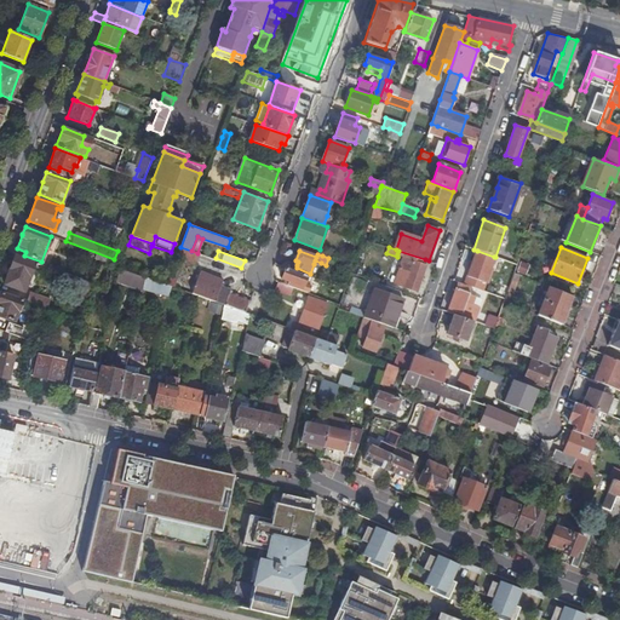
[(399,251),(397,254),(405,257),(400,269),(409,273),(405,287),(417,292),(426,265),(424,264),(425,259),(399,251)]
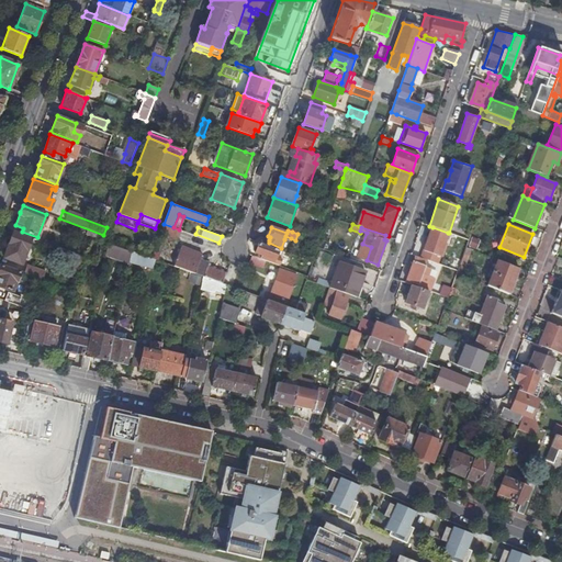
[(448,233),(433,227),(422,257),(427,259),(438,263),(448,233)]
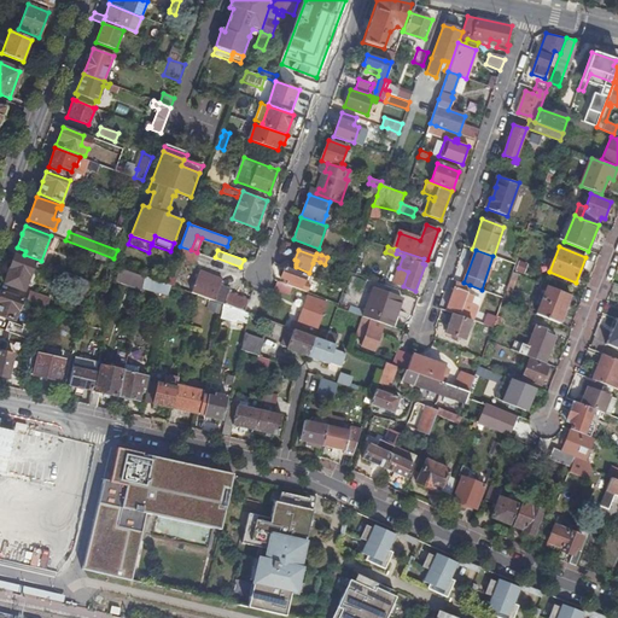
[(34,263),(13,255),(3,284),(23,291),(34,263)]
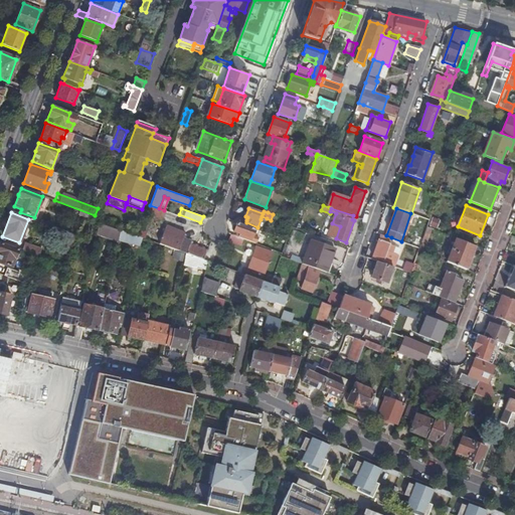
[(426,227),(433,229),(438,215),(432,213),(430,219),(426,227)]
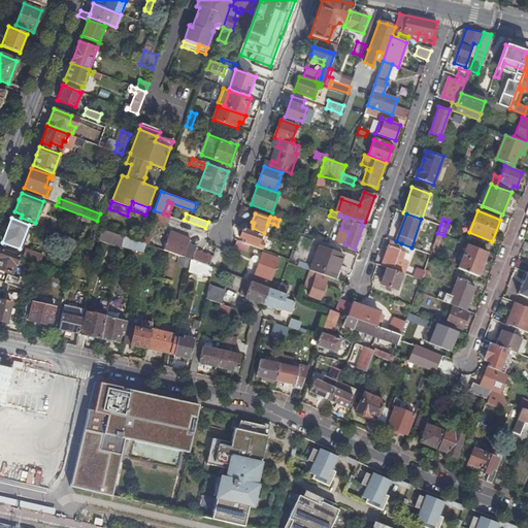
[(243,228),(252,231),(253,228),(253,226),(240,221),(238,227),(243,228)]
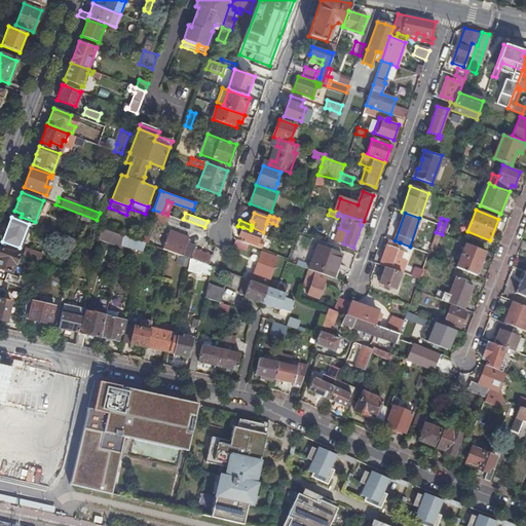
[(81,222),(74,239),(78,240),(84,223),(81,222)]
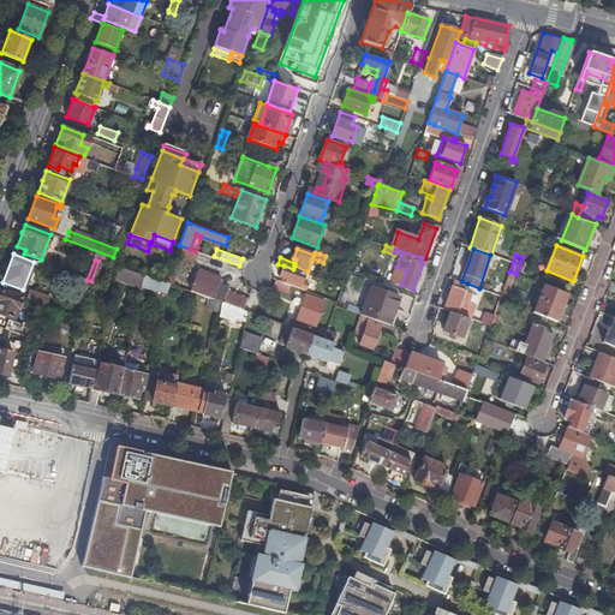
[(233,274),(236,266),(221,261),(218,268),(233,274)]
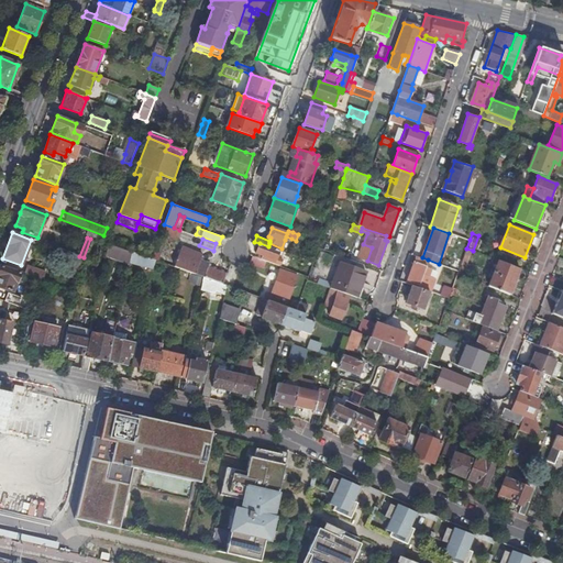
[(133,252),(109,243),(108,250),(131,257),(133,252)]
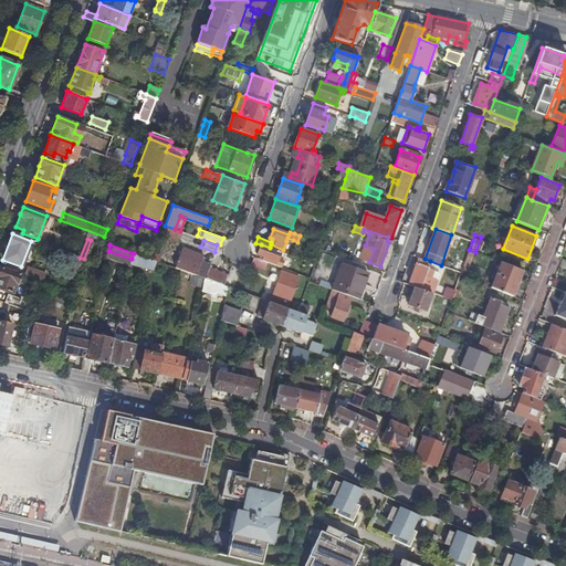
[(268,263),(275,265),(281,252),(270,248),(261,244),(257,255),(263,258),(262,261),(268,263)]
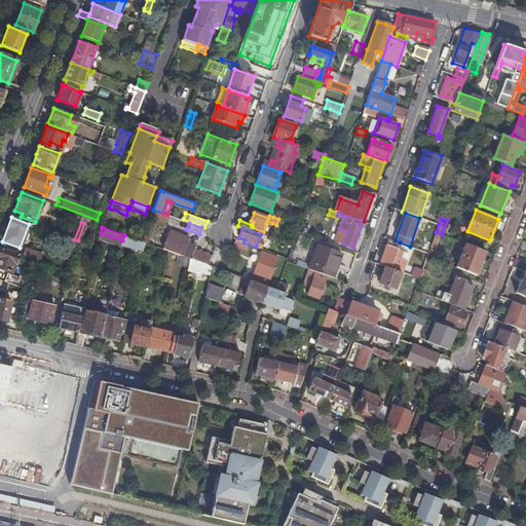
[(163,250),(168,252),(179,255),(190,259),(209,266),(212,256),(186,247),(189,238),(170,231),(163,250)]
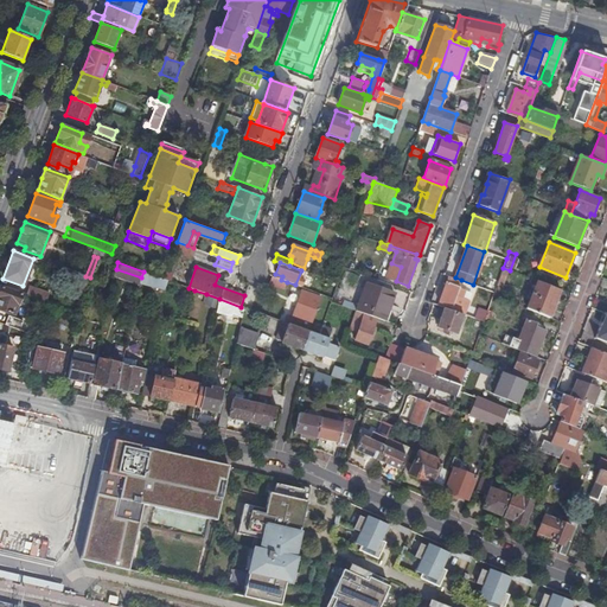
[(499,299),(510,270),(503,268),(494,292),(493,295),(499,299)]
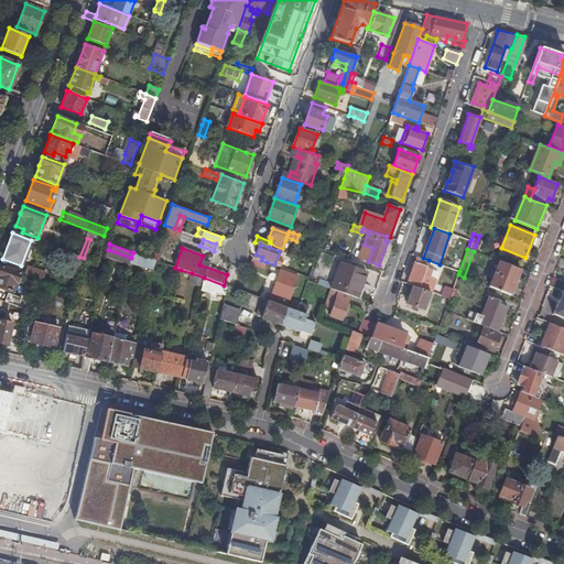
[(131,258),(131,261),(153,270),(155,260),(152,259),(133,252),(131,258)]
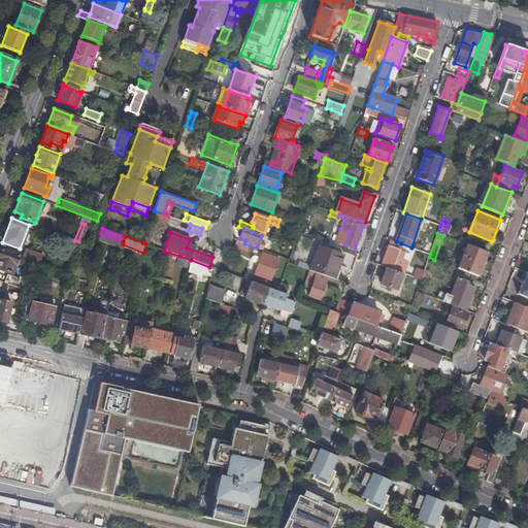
[(246,252),(250,245),(244,243),(236,240),(234,248),(246,252)]
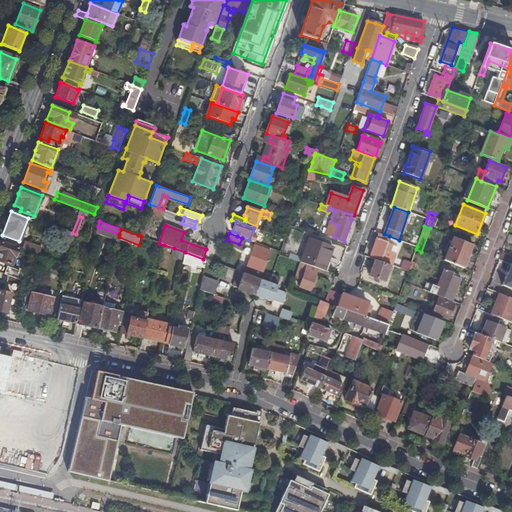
[(384,234),(379,233),(377,238),(387,242),(389,236),(384,234)]
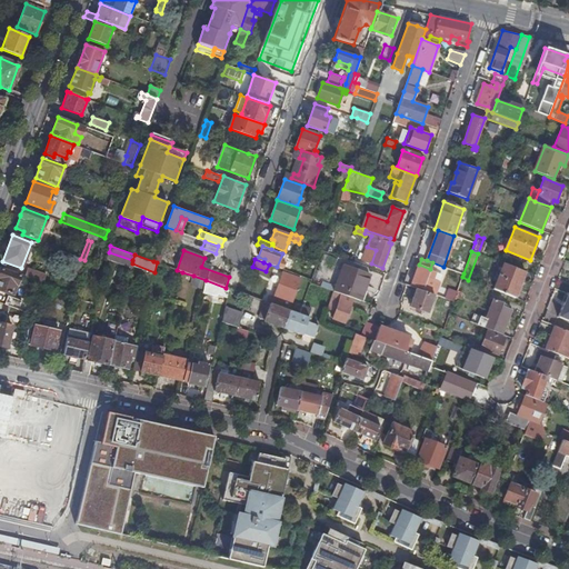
[(493,289),(515,298),(526,272),(503,263),(497,281),(493,289)]
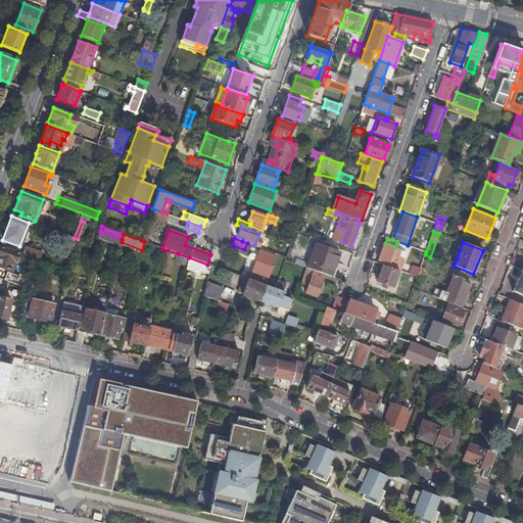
[(385,243),(379,264),(398,271),(402,258),(397,256),(399,250),(394,248),(395,247),(385,243)]
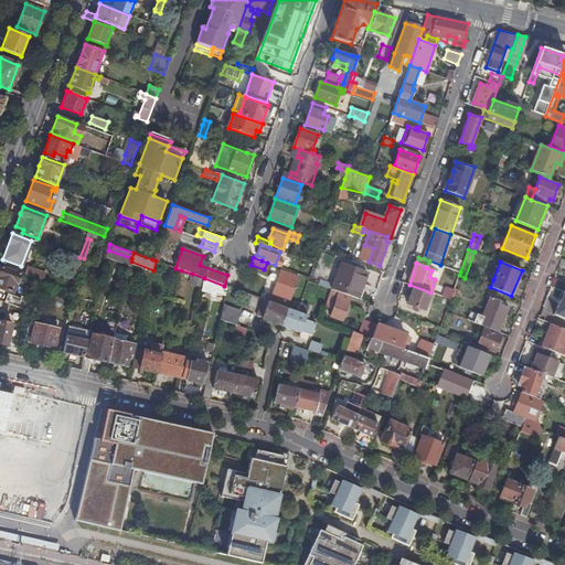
[(351,296),(360,299),(366,281),(363,280),(366,273),(341,264),(332,289),(339,291),(351,296)]
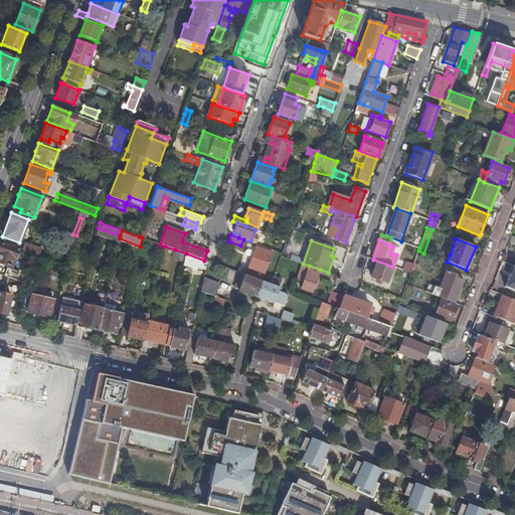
[(277,251),(282,253),(285,243),(280,241),(277,251)]
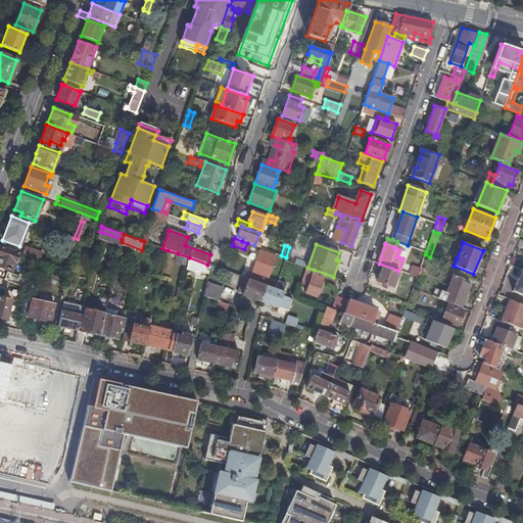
[(18,253),(0,246),(0,267),(11,271),(18,253)]
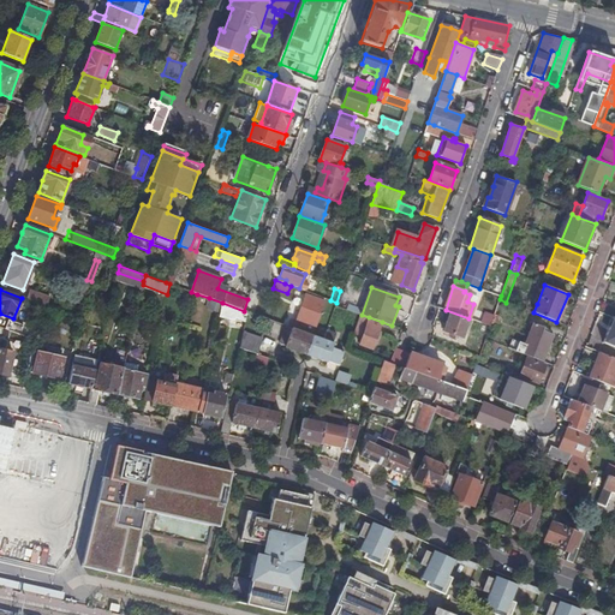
[(29,290),(25,298),(47,306),(51,298),(29,290)]
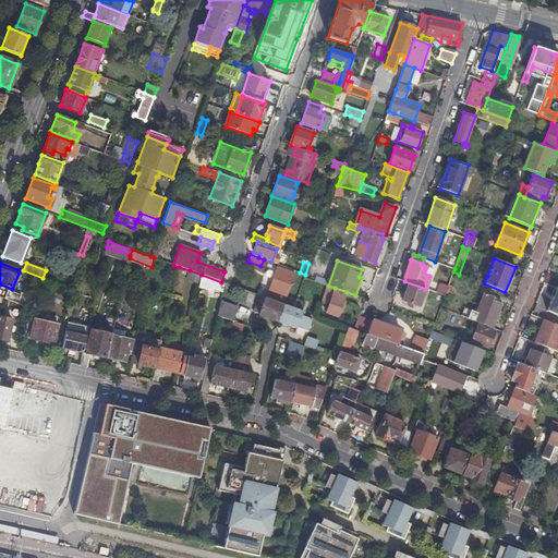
[(295,274),(289,271),(279,268),(270,292),(266,290),(264,295),(268,296),(278,301),(284,303),(295,274)]
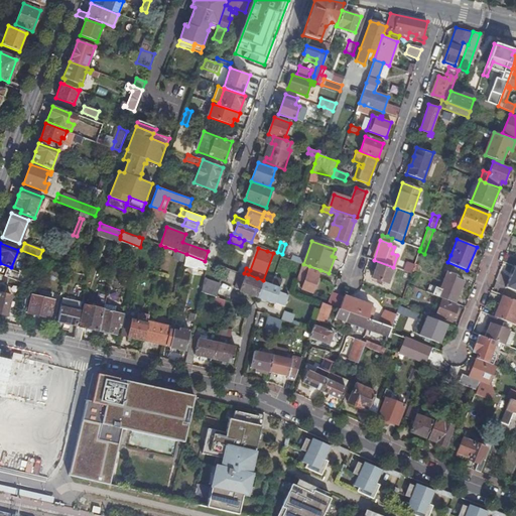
[(186,254),(175,250),(173,258),(184,262),(186,254)]
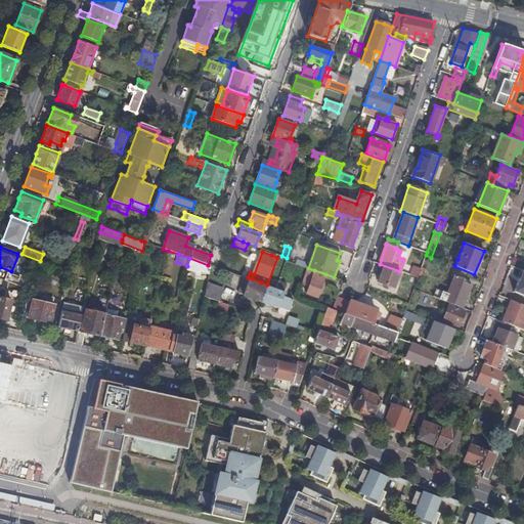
[(447,264),(454,266),(457,259),(450,256),(447,264)]
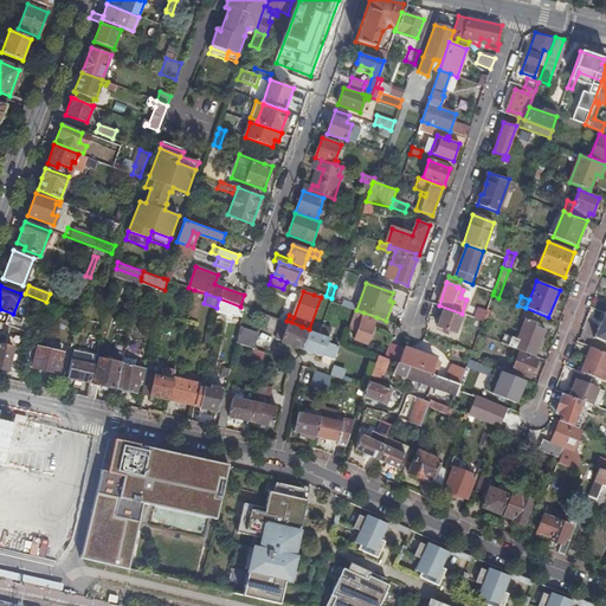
[(242,307),(240,307),(219,298),(217,308),(242,317),(244,308),(242,307)]
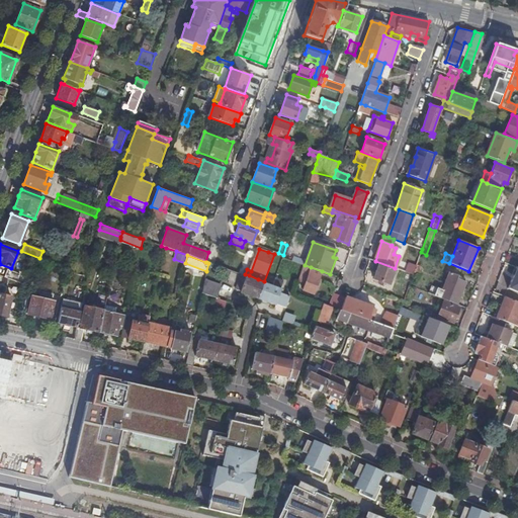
[(390,284),(396,269),(378,262),(373,278),(390,284)]
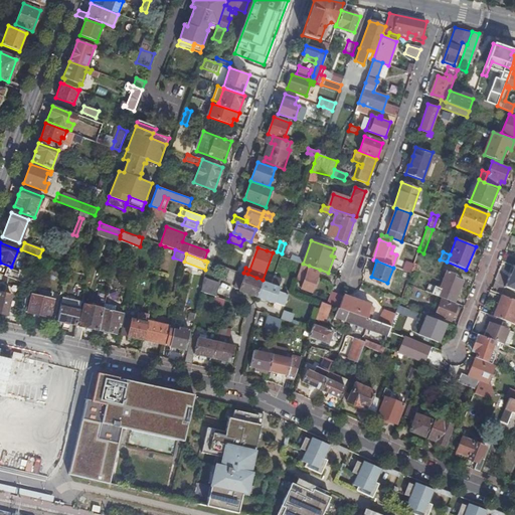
[(404,265),(402,270),(410,273),(412,265),(406,263),(405,265),(404,265)]
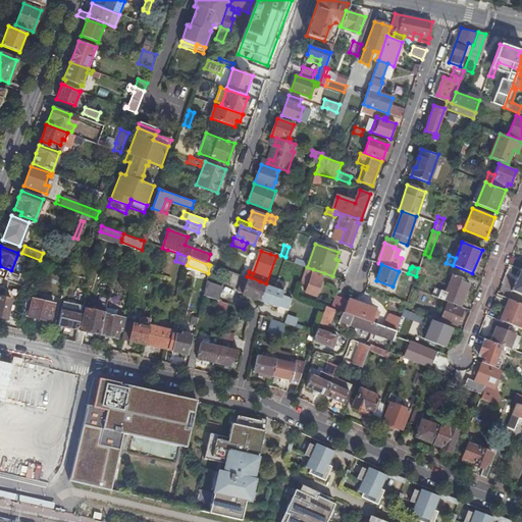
[(418,268),(416,276),(421,278),(425,269),(419,267),(418,268)]
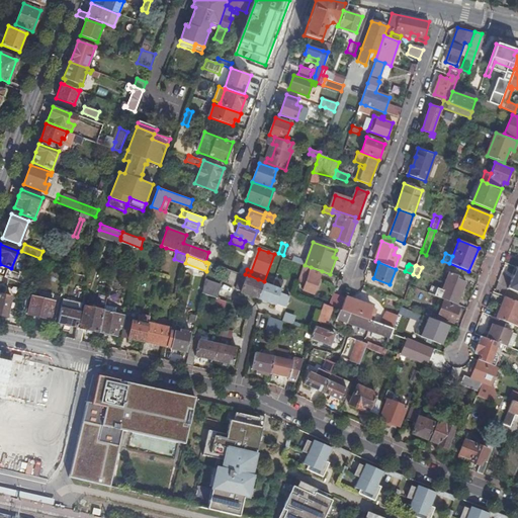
[(322,271),(311,267),(303,290),(314,294),(322,271)]
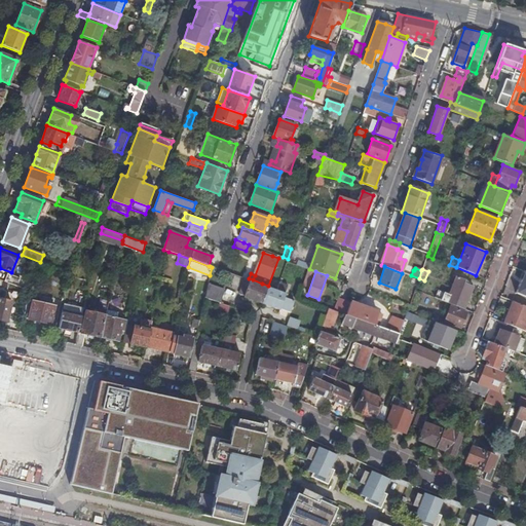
[(29,291),(32,285),(19,279),(20,277),(6,273),(3,280),(29,291)]
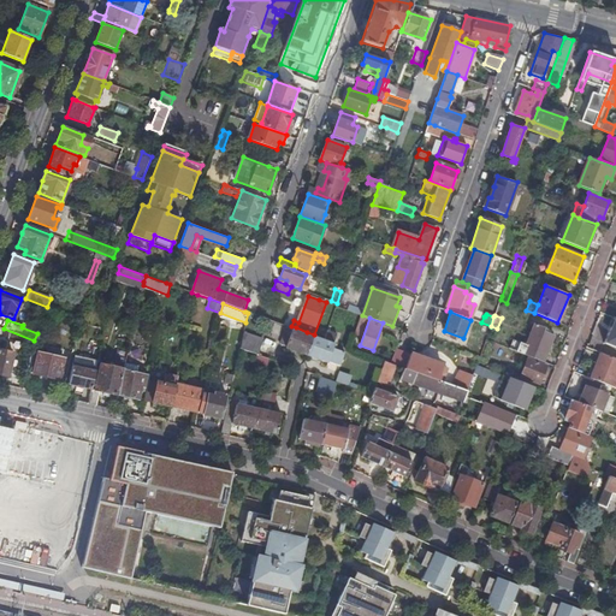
[(513,350),(544,362),(555,336),(549,333),(551,330),(545,327),(534,324),(526,348),(516,343),(513,350)]
